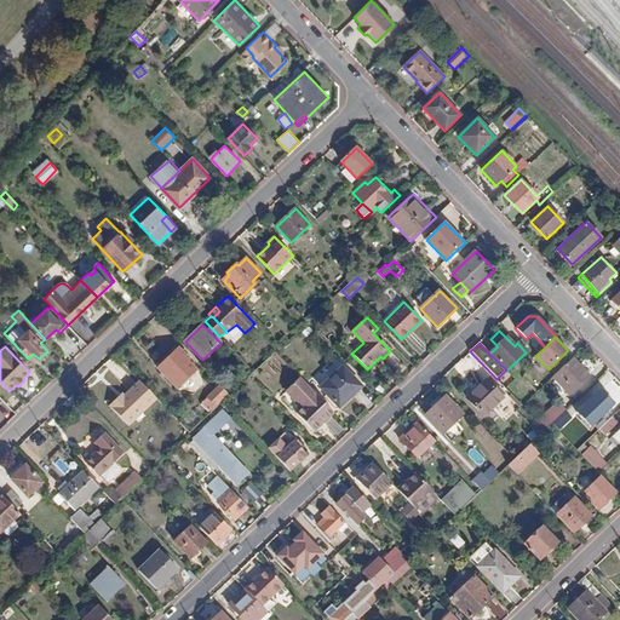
[(158,368),(177,389),(195,371),(187,362),(190,360),(179,348),(158,368)]
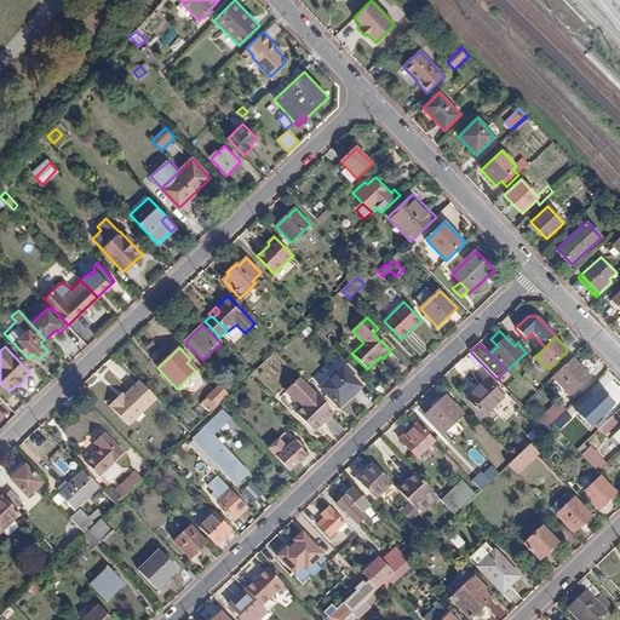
[(590,375),(573,357),(552,377),(569,394),(590,375)]
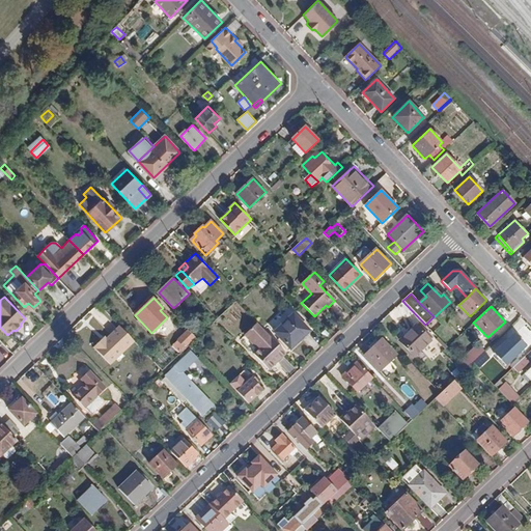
[(294,313),(275,332),(290,348),(310,331),(294,313)]
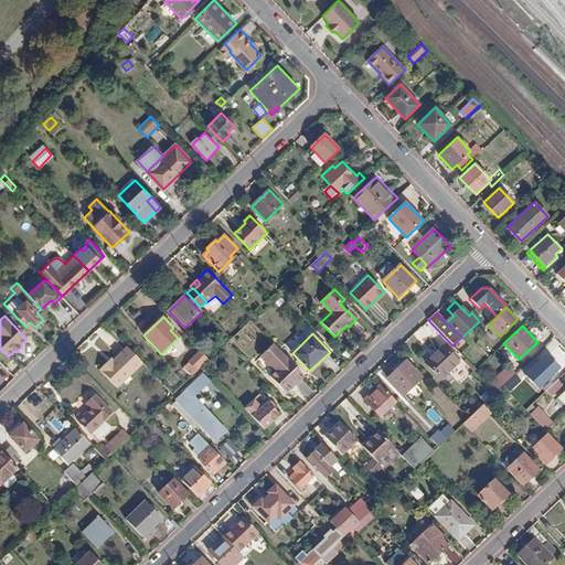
[(288,359),(274,343),(262,354),(276,370),(269,376),(286,393),(292,387),(292,383),(295,381),(297,383),(305,375),(288,359)]
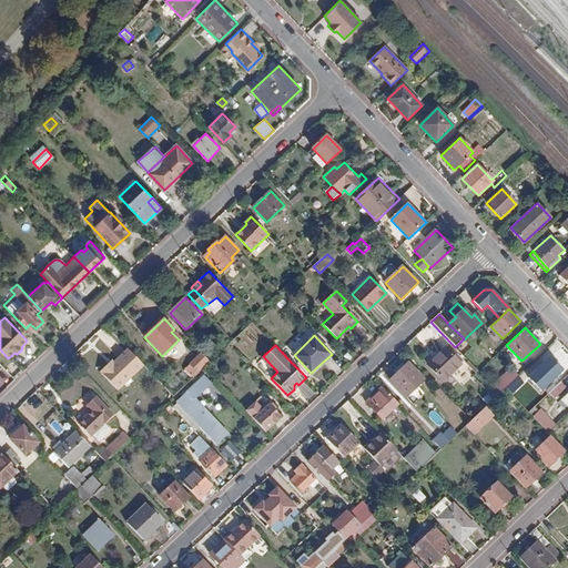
[(443,381),(460,365),(444,347),(427,364),(443,381)]
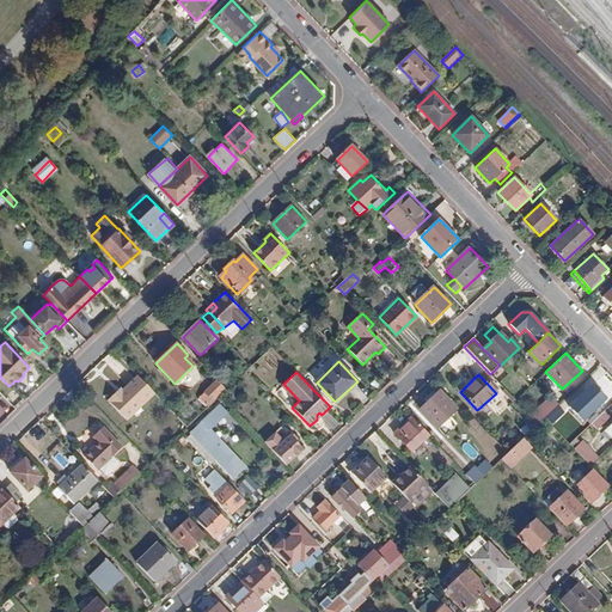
[(118,391),(109,401),(128,420),(136,412),(139,415),(144,410),(141,408),(155,393),(139,375),(123,391),(120,393),(118,391)]
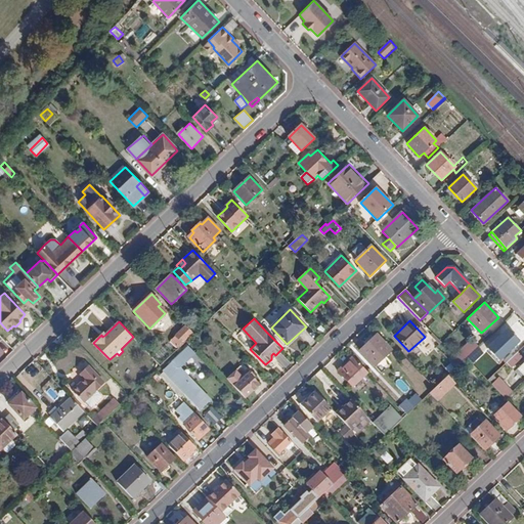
[(176,347),(181,343),(182,345),(186,341),(185,339),(192,332),(187,326),(171,341),(176,347)]
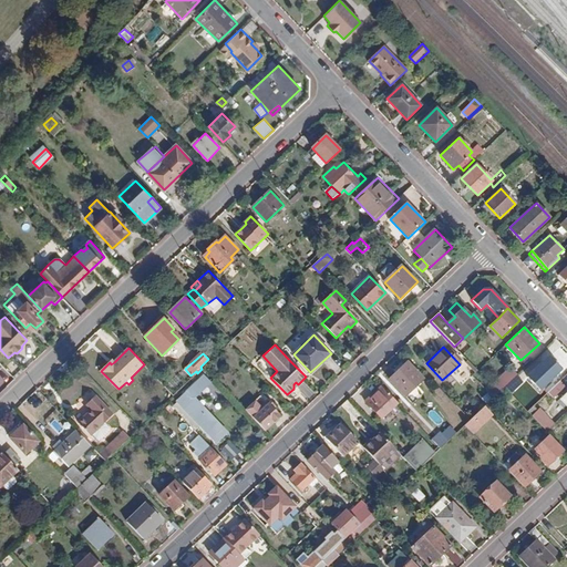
[(529,375),(542,389),(562,370),(549,357),(529,375)]
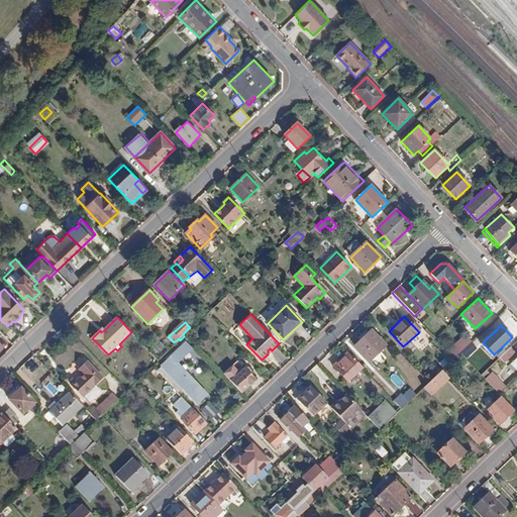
[(354,346),(370,362),(386,344),(372,330),(354,346)]
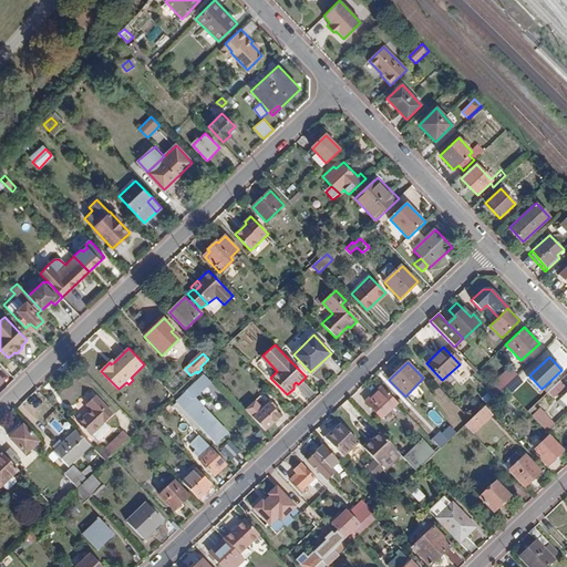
[(511,368),(496,381),(503,389),(505,387),(517,375),(511,368)]
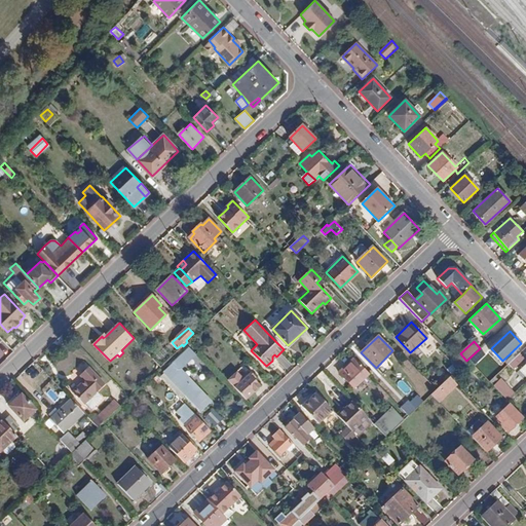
[(201,411),(212,403),(185,375),(184,376),(178,370),(194,354),(186,346),(177,354),(179,357),(163,372),(164,373),(160,377),(181,399),(185,395),(201,411)]
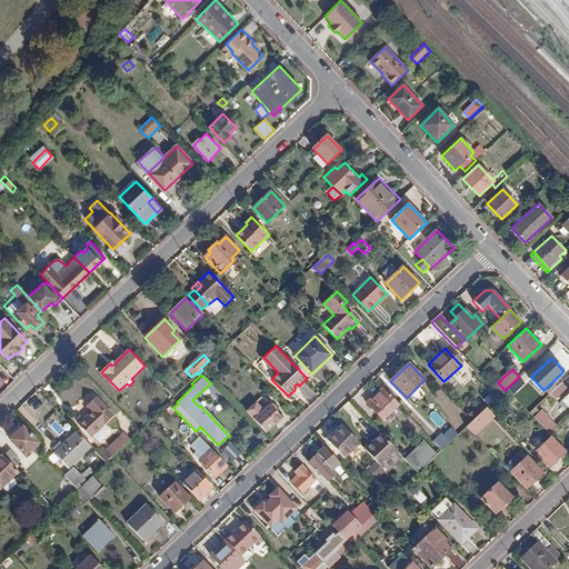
[(513,396),(526,383),(519,377),(507,388),(513,396)]
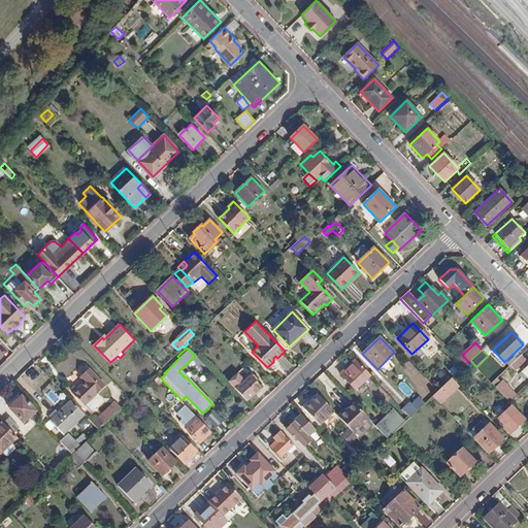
[(516,370),(527,360),(522,355),(510,366),(516,370)]
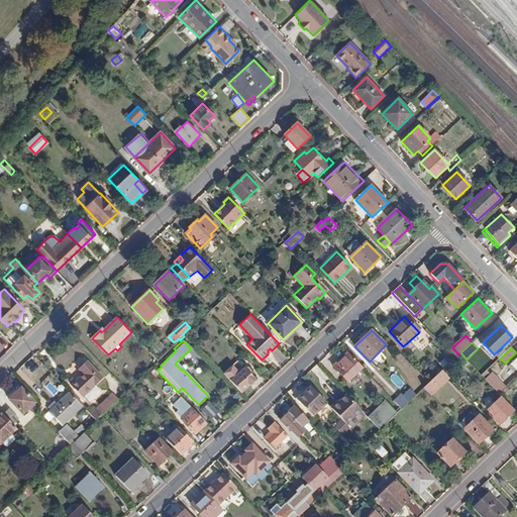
[(182,369),(197,354),(191,348),(175,364),(181,370),(182,369)]
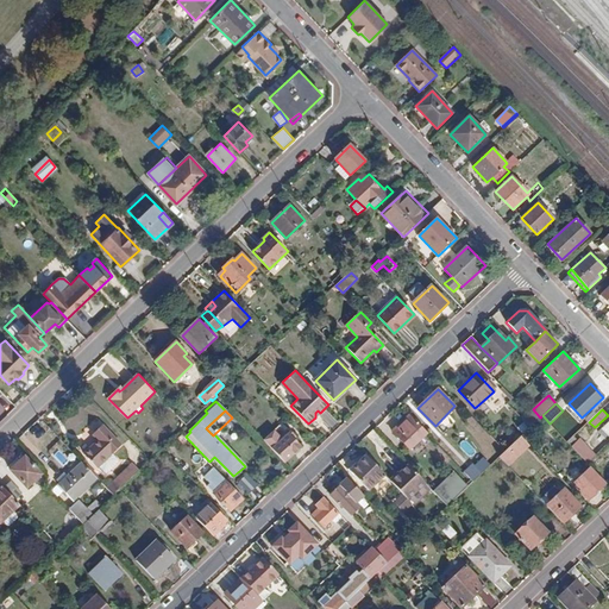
[(409,450),(427,433),(409,415),(393,432),(409,450)]
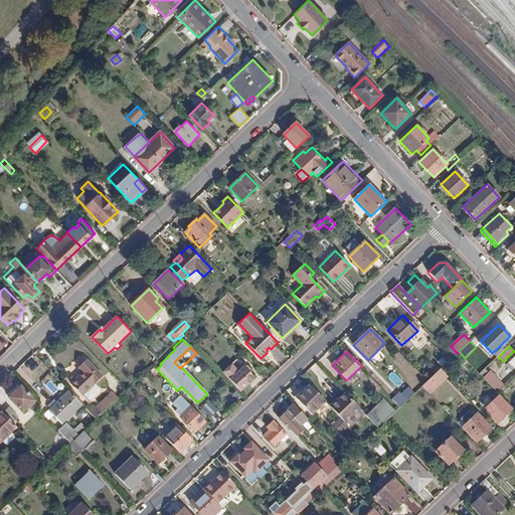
[(77,377),(70,383),(82,396),(83,395),(96,384),(104,376),(88,359),(77,368),(86,376),(80,380),(77,377)]
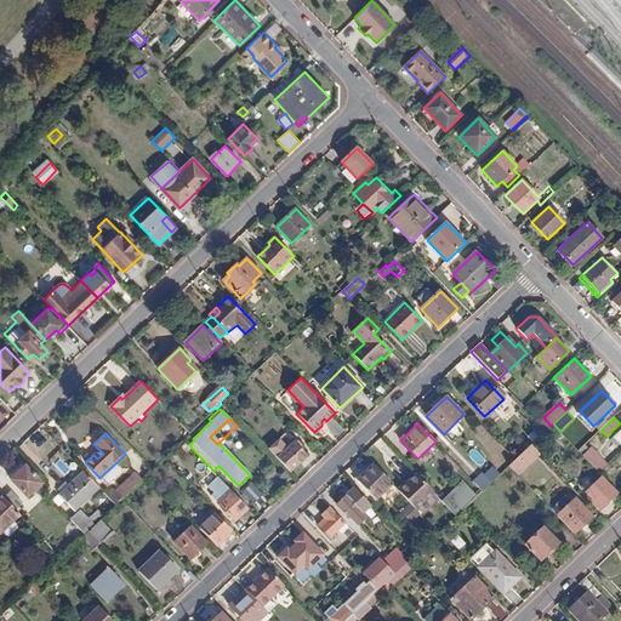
[(307,456),(300,449),(303,446),(297,439),(286,449),(279,442),(268,451),(277,460),(290,474),(307,456)]
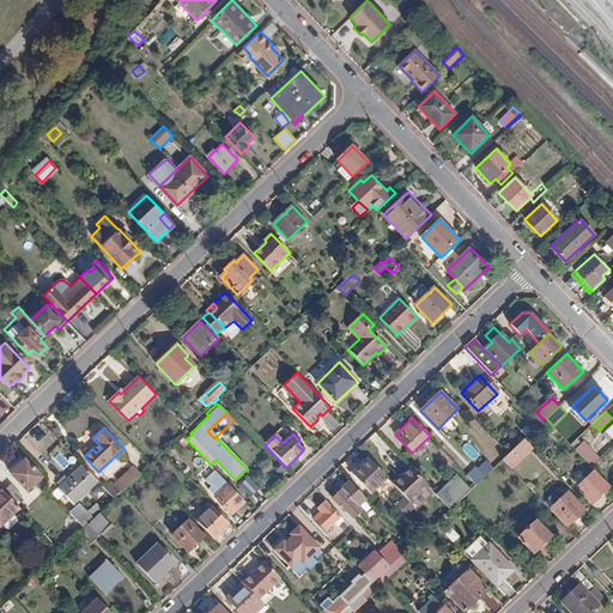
[(534,448),(525,438),(509,454),(503,460),(511,469),(534,448)]
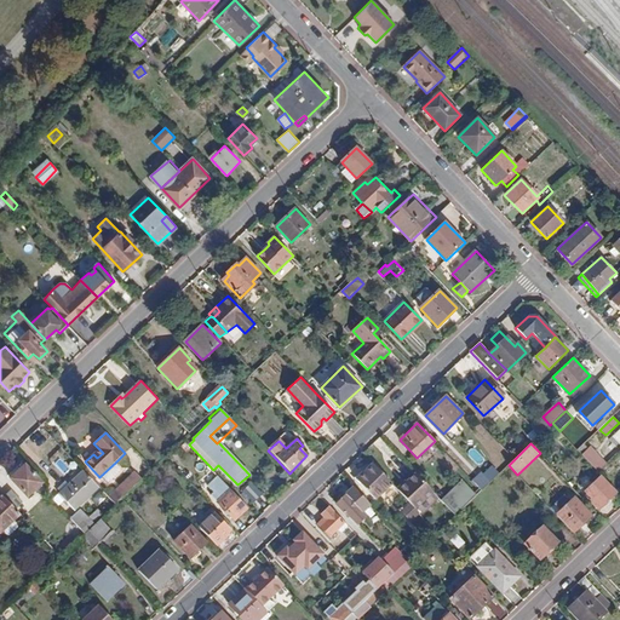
[(589,449),(584,445),(578,449),(598,471),(607,464),(591,447),(589,449)]
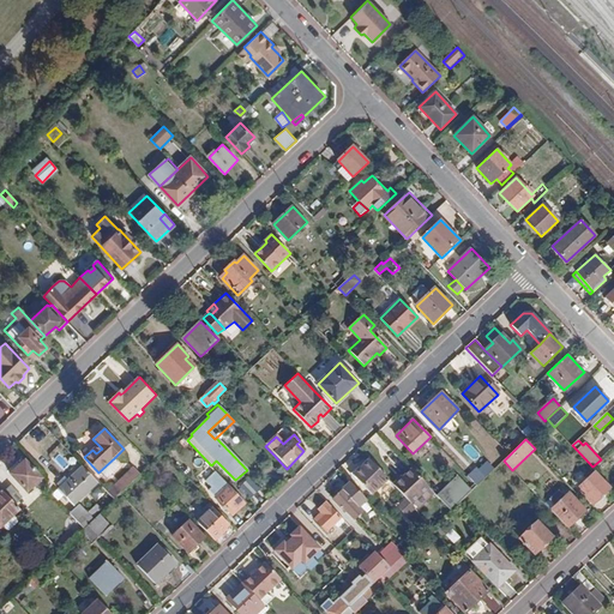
[(121,465),(114,458),(100,471),(107,480),(115,474),(121,465)]
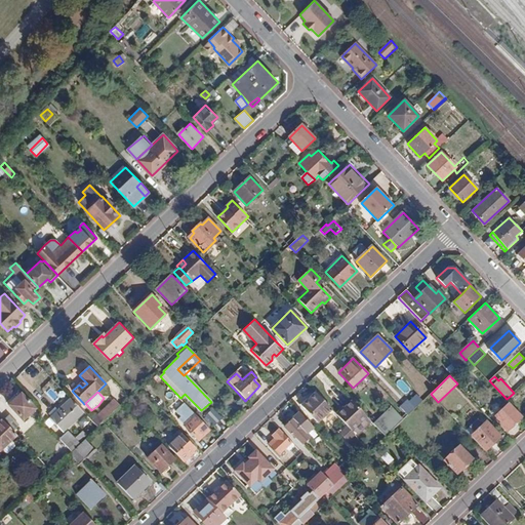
[(318,423),(331,410),(315,393),(301,406),(318,423)]
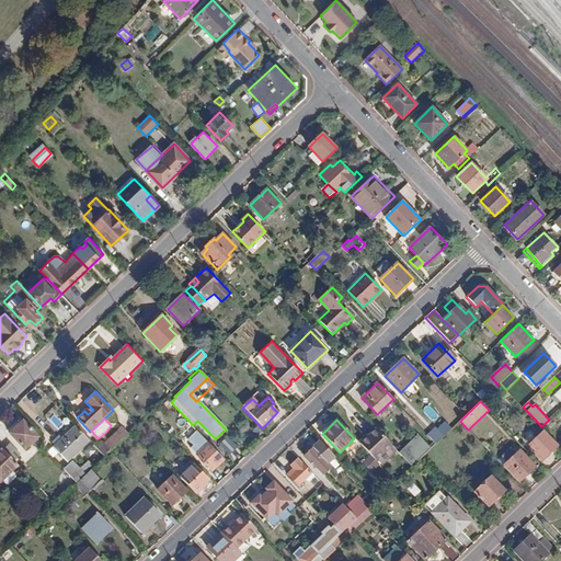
[(10,433),(25,449),(38,437),(23,421),(10,433)]
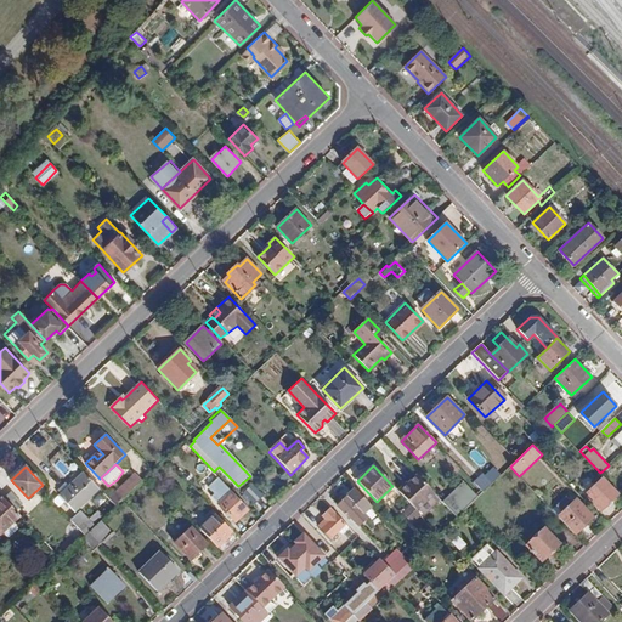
[(474,482),(482,492),(499,476),(492,469),(484,478),(481,475),(474,482)]
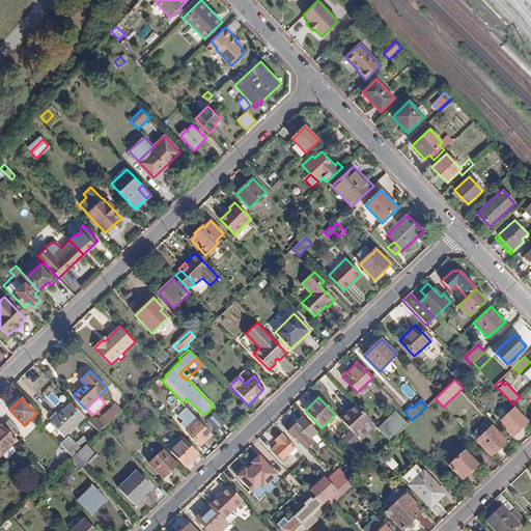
[(51,423),(64,437),(85,417),(72,402),(60,415),(53,421),(51,423)]
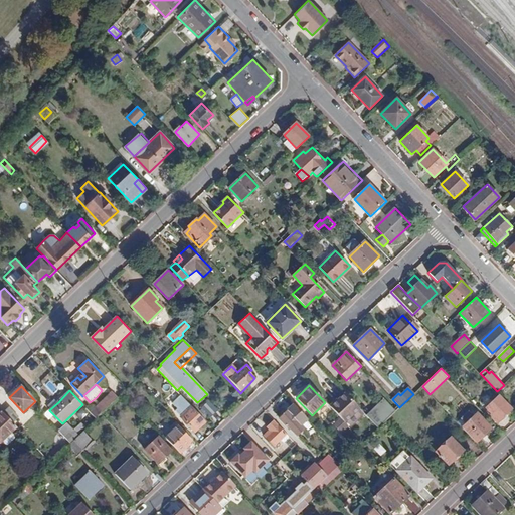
[(92,413),(96,418),(101,413),(118,397),(114,393),(92,413)]
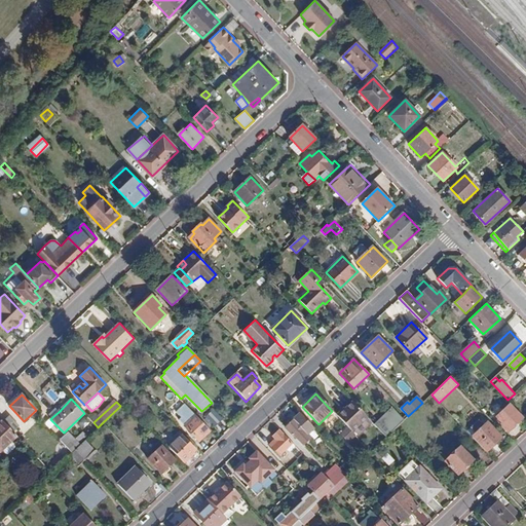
[(357,436),(358,437),(373,422),(353,402),(338,417),(349,428),(357,436)]
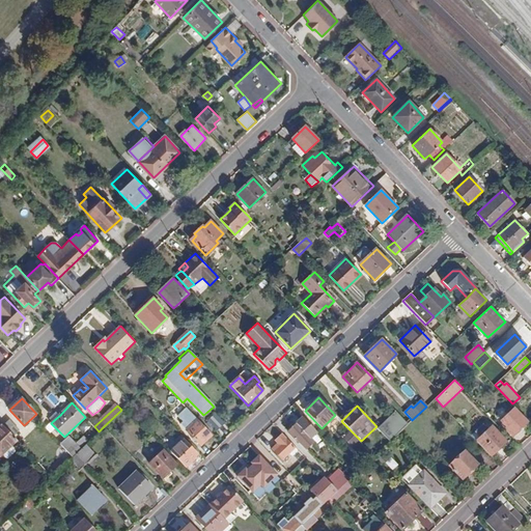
[(505,428),(512,435),(528,420),(515,408),(502,421),(507,426),(505,428)]
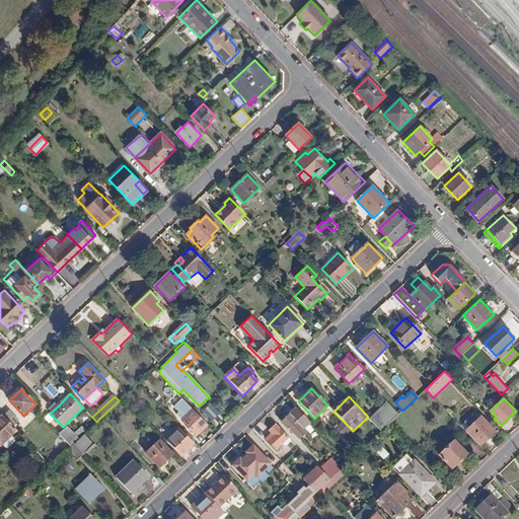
[(56,402),(50,409),(52,412),(59,405),(56,402)]
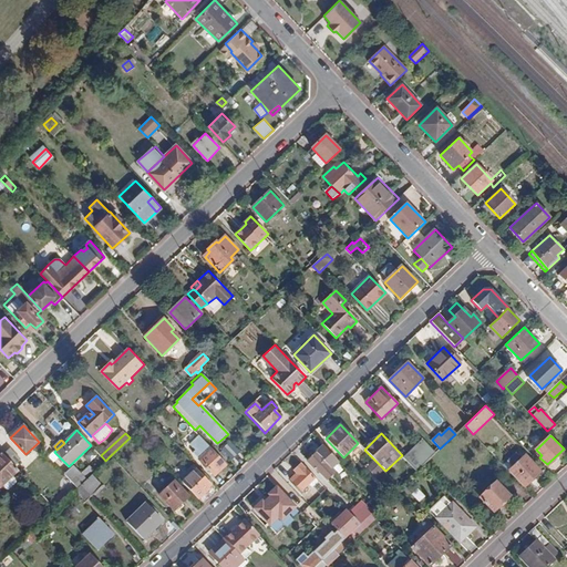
[(410,451),(412,454),(406,460),(416,471),(423,464),(420,461),(431,449),(422,440),(410,451)]
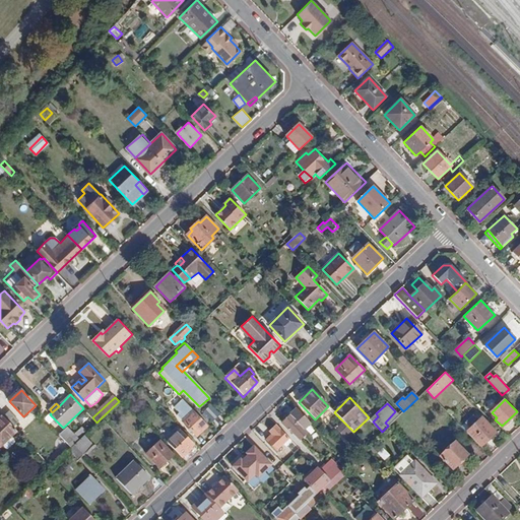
[(204,411),(213,421),(220,414),(212,405),(204,411)]
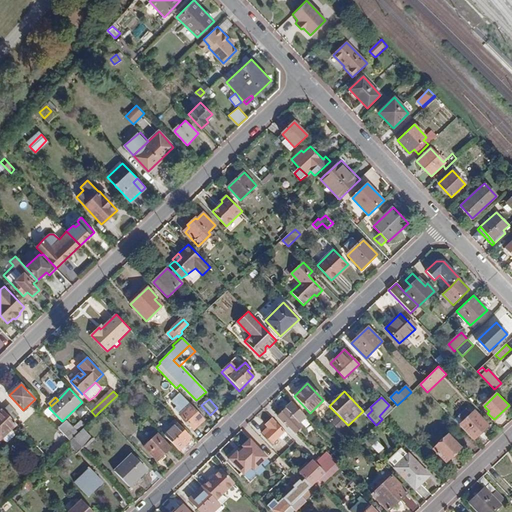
[(300,423),(306,417),(291,402),(276,416),(282,422),(283,421),(295,434),(304,426),(300,423)]
